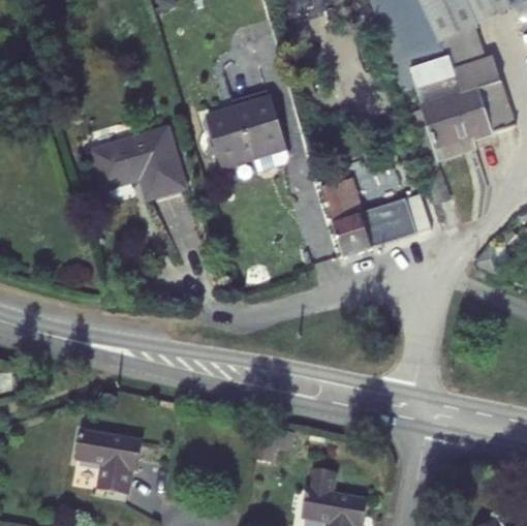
[(419,0),(438,40),(509,7),(505,0),(419,0)]
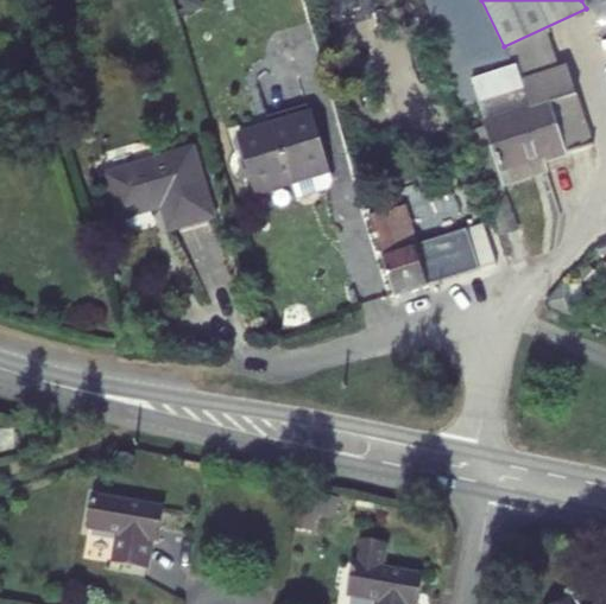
[(565,64),(521,77),(516,63),(496,69),(469,77),(478,100),(504,182),(528,175),(524,166),(540,160),(592,142),(565,64)]
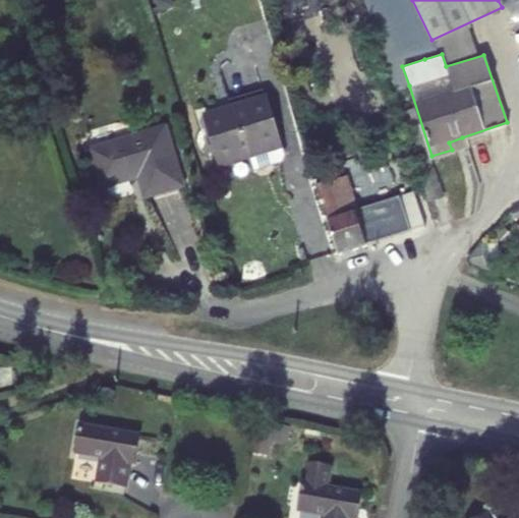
[(283,154),(277,136),(265,94),(203,113),(218,165),(248,156),(252,168),(280,159),(283,154)]
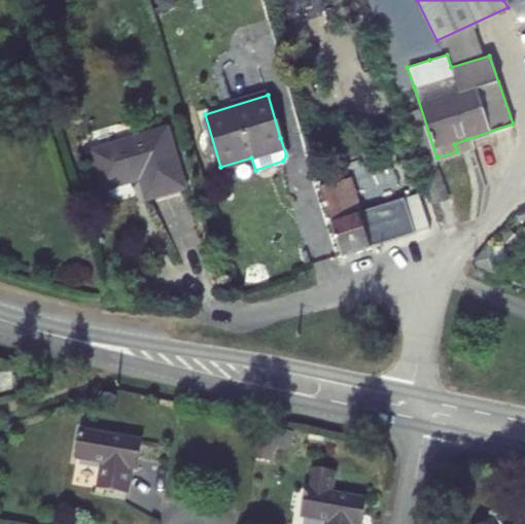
[(138,177),(145,199),(183,186),(166,126),(90,148),(101,188),(138,177)]
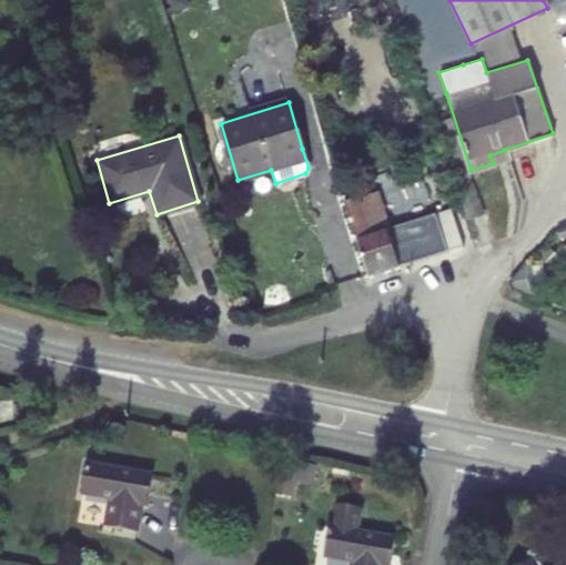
[(489,155),(493,163),(507,159),(504,150),(489,155)]
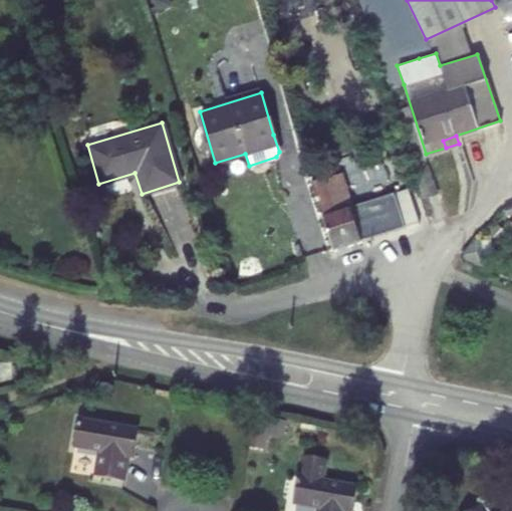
[(415,166),(425,195),(439,191),(429,161),(415,166)]
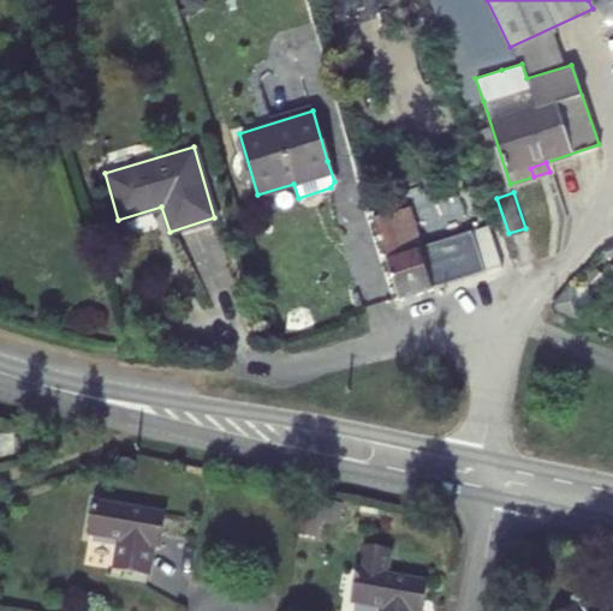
[(405,208),(402,208),(399,202),(370,209),(399,297),(427,287),(427,286),(500,262),(488,225),(418,246),(405,208)]
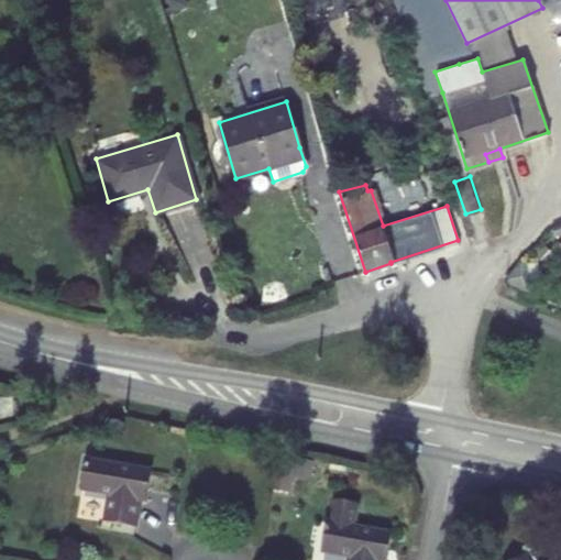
[(560,224),(551,230),(553,233),(560,230),(560,224)]
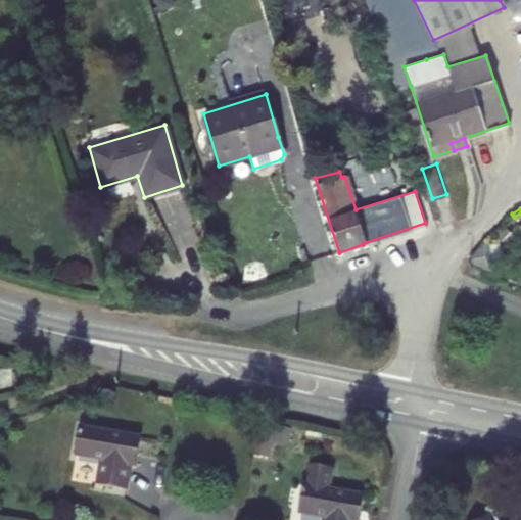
[(472,264),(486,269),(482,241),(471,253),(472,264)]
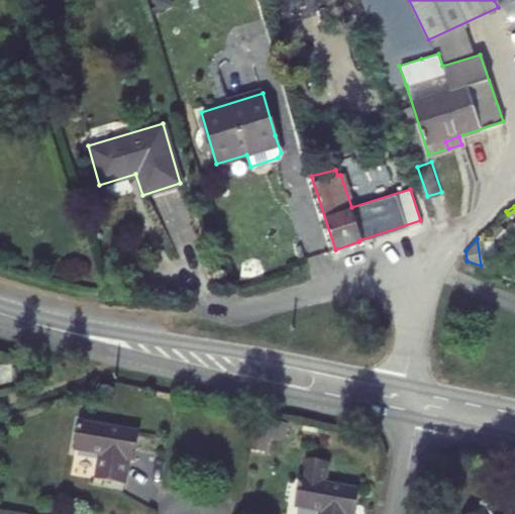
[(128,456),(132,457),(137,430),(78,419),(73,446),(99,451),(94,476),(123,481),(128,456)]
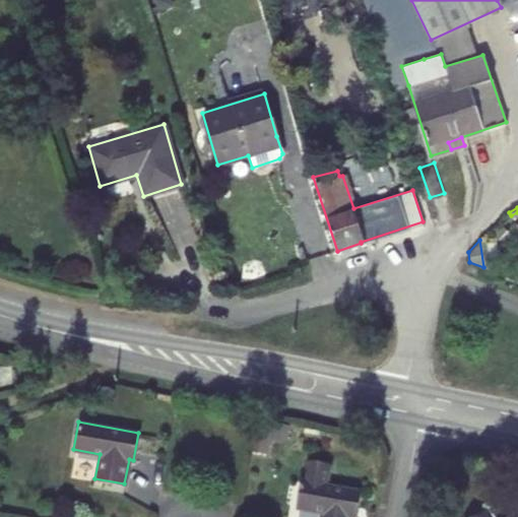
[(330,463),(309,459),(305,481),(302,481),(296,509),(321,513),(319,516),(355,516),(361,492),(326,486),(330,463)]
